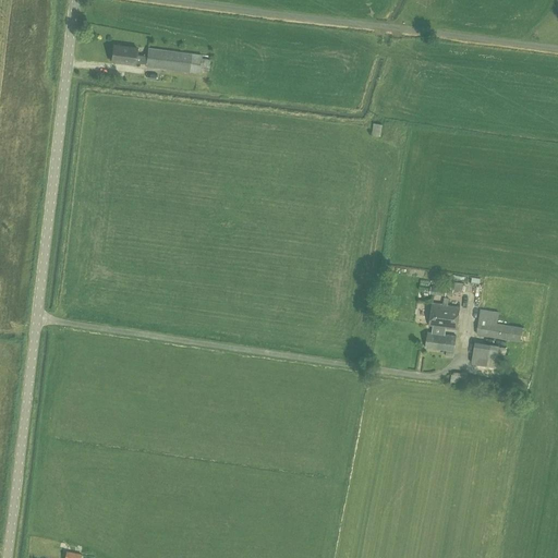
[(146,64),(145,65),(199,73),(201,70),(202,59),(202,56),(148,48),(147,56),(136,55),(137,48),(113,45),(111,61),(135,64),(135,63),(146,64)]
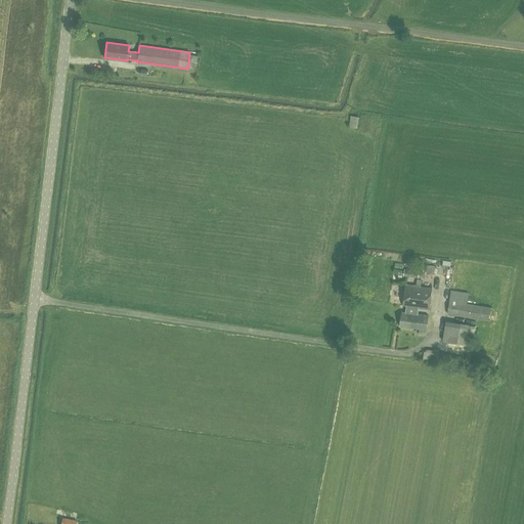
[(349,113),(347,125),(354,126),(356,114),(349,113)]
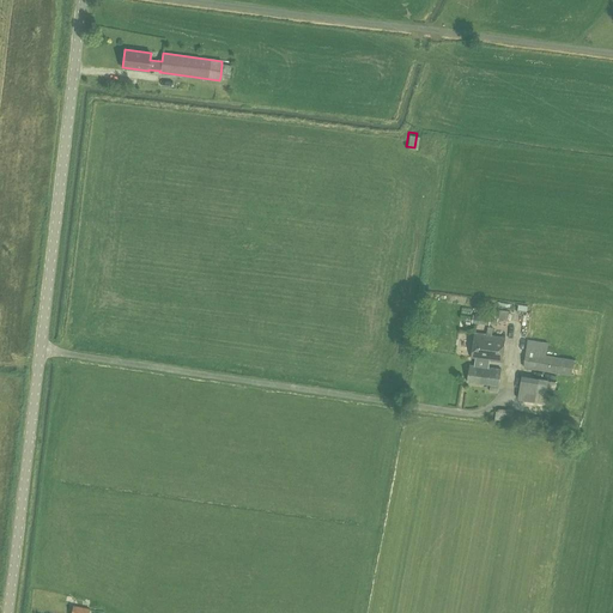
[(439,320),(453,320),(453,309),(439,309),(439,320)]
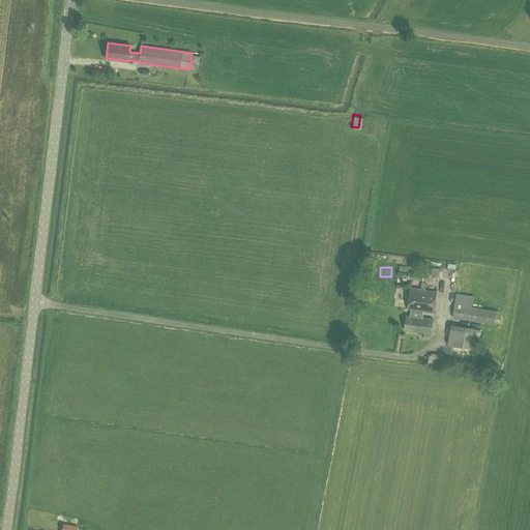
[(431,276),(439,277),(440,269),(432,268),(432,272),(431,276)]
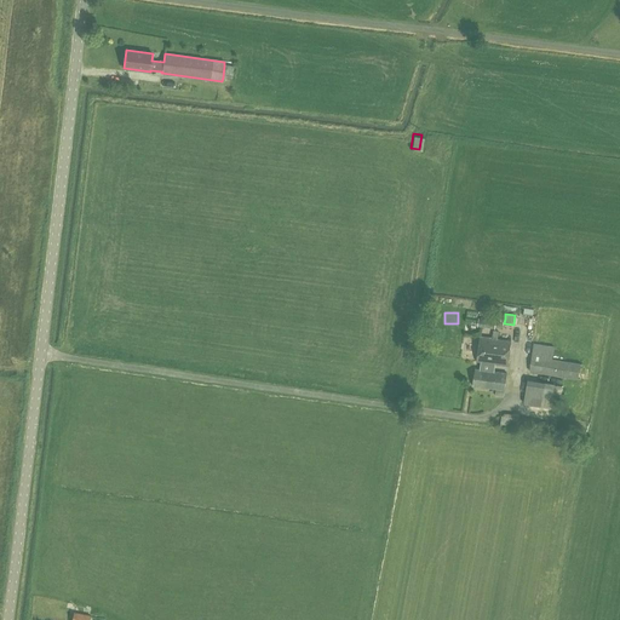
[(495,328),(495,327),(497,319),(495,319),(487,317),(486,328),(495,328)]
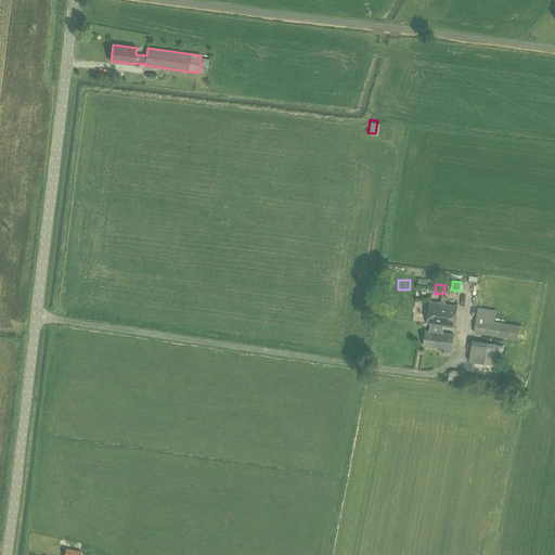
[(427,324),(431,324),(441,326),(455,327),(459,306),(446,304),(447,297),(442,296),(441,304),(430,301),(427,324)]
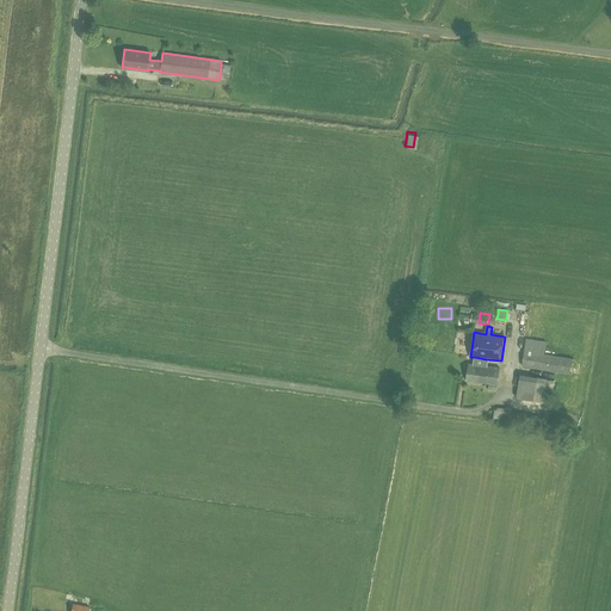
[(571,375),(573,358),(544,355),(547,343),(526,339),(522,366),(571,375)]
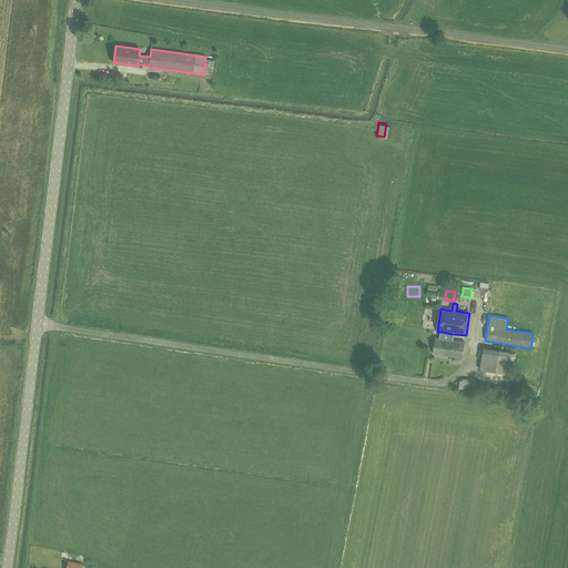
[(452,334),(442,332),(440,340),(436,338),(434,354),(455,356),(454,363),(463,364),(465,342),(450,341),(452,334)]
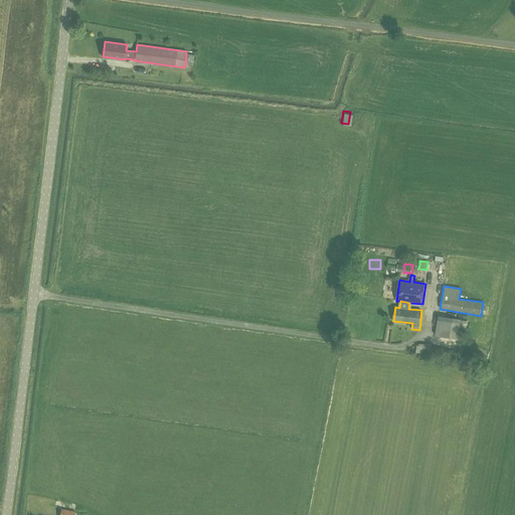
[(458,340),(461,320),(461,318),(440,315),(435,336),(458,340)]
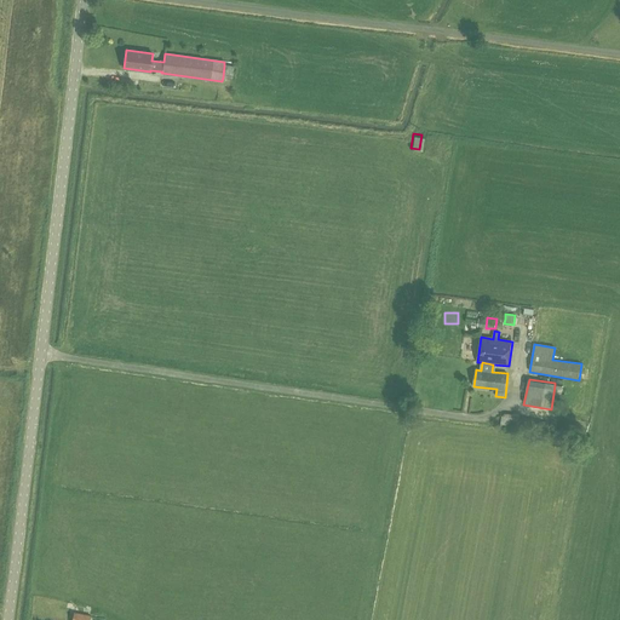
[(537,420),(535,432),(545,434),(546,423),(537,420)]
